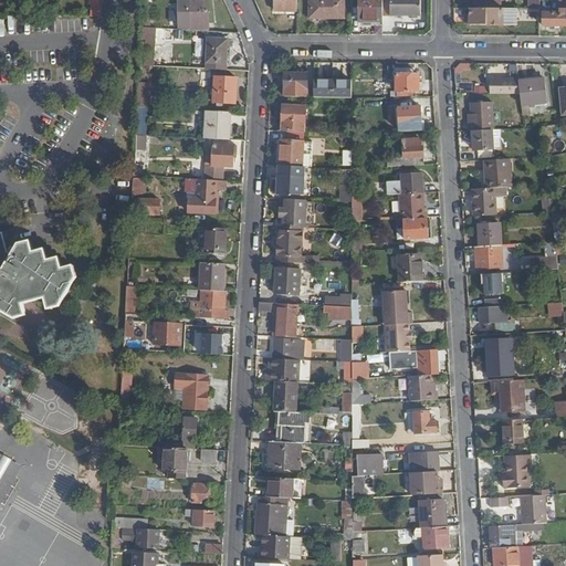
[(88,0),(88,14),(101,16),(101,0),(88,0)]
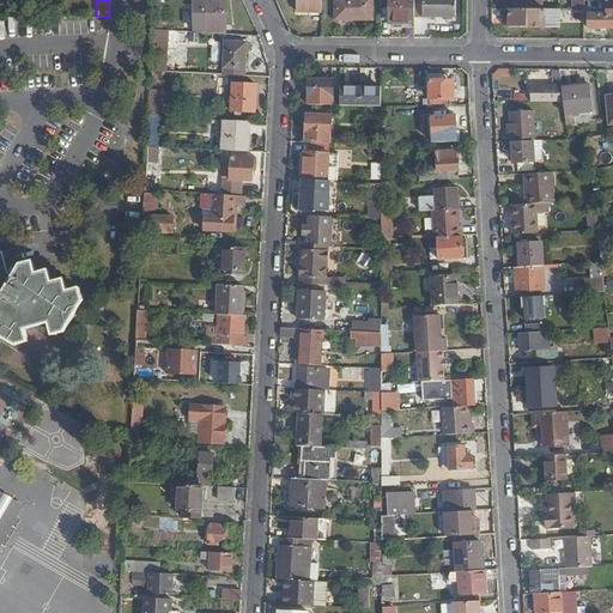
[(224,24),(224,0),(213,0),(205,0),(206,31),(224,32),(224,31),(232,31),(231,24),(224,24)]
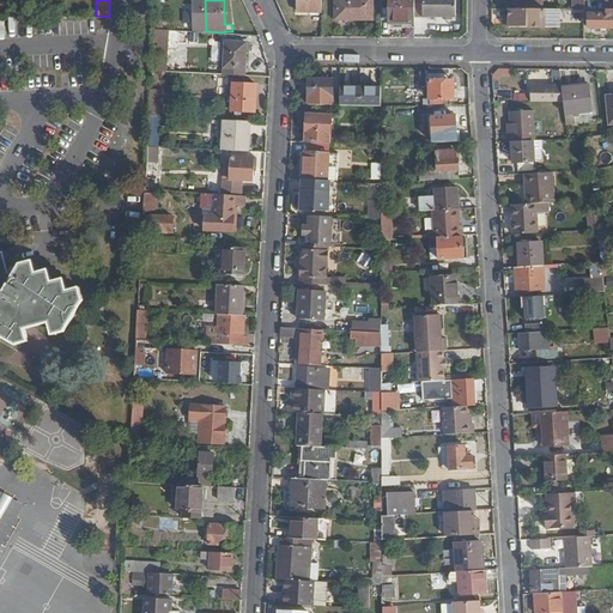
[(320,0),(296,0),(297,12),(321,13),(320,0)]
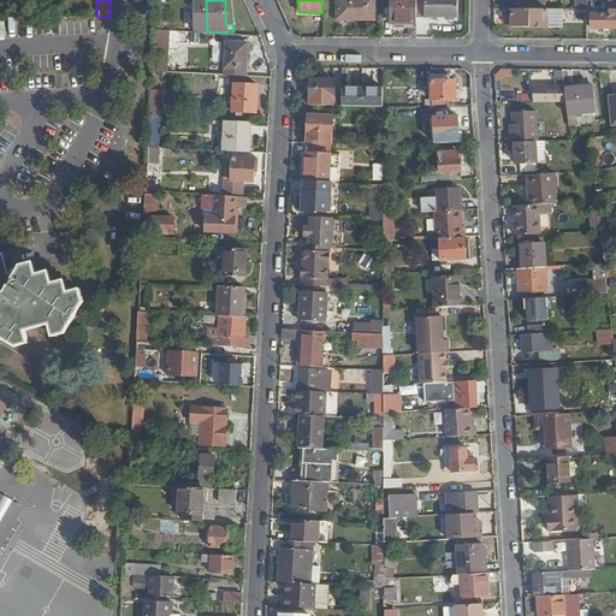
[(372,18),(372,0),(350,0),(350,19),(372,18)]
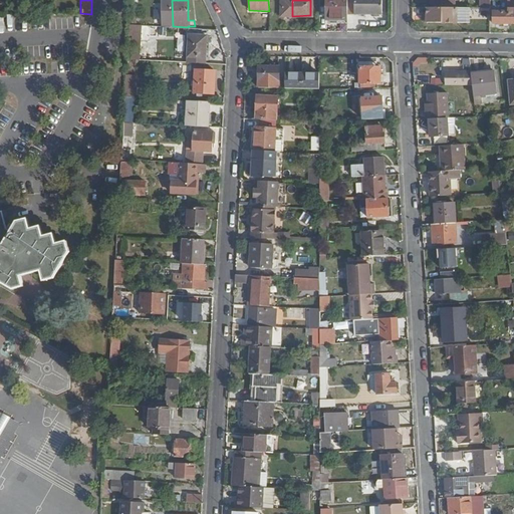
[(347,19),(346,0),(325,0),(325,19),(347,19)]
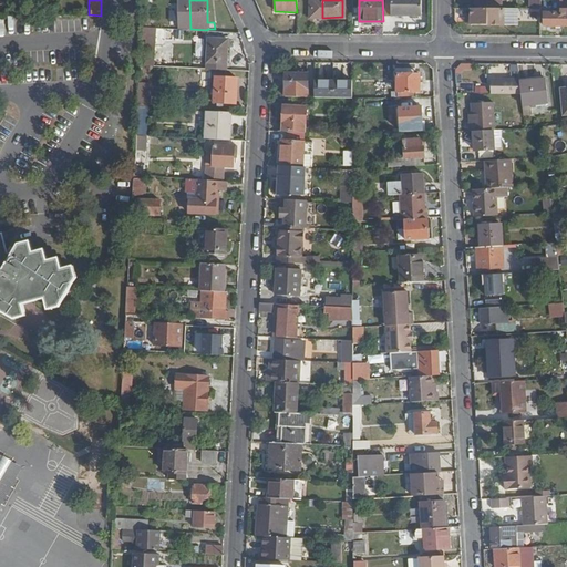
[(422,14),(422,0),(391,0),(391,14),(422,14)]
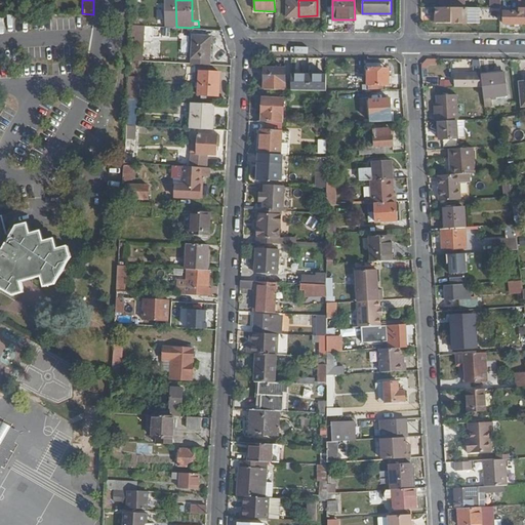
[(482,24),(482,7),(465,7),(443,7),(438,7),(438,23),(482,24)]
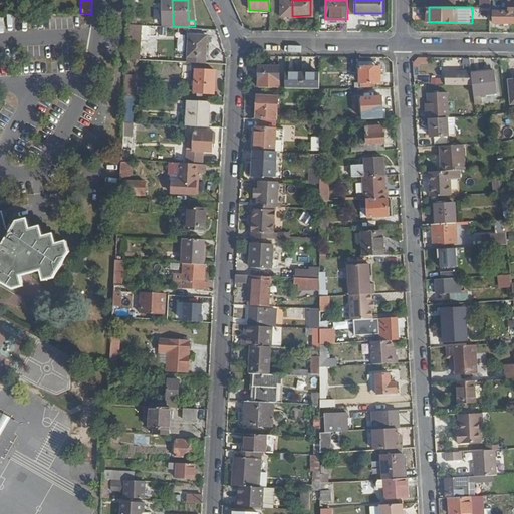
[(513,21),(513,8),(508,8),(508,11),(494,11),(494,22),(513,21)]
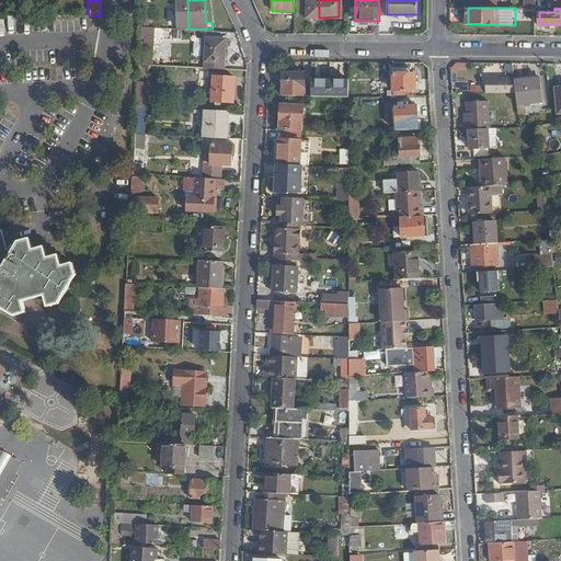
[(151,65),(153,26),(147,26),(141,25),(139,64),(151,65)]
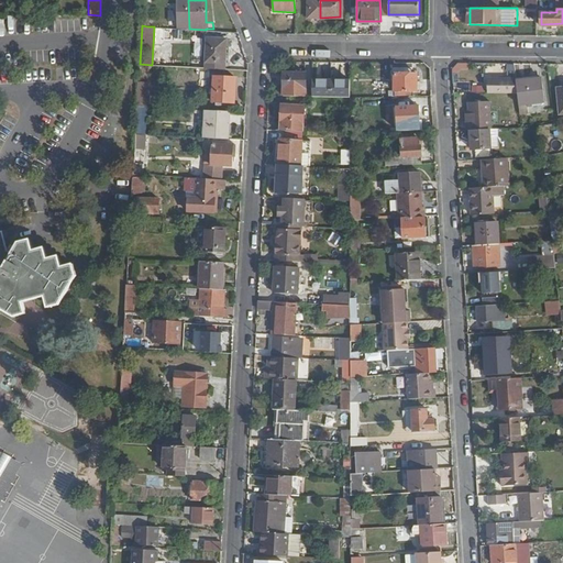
[(224,64),(227,39),(207,37),(205,62),(224,64)]
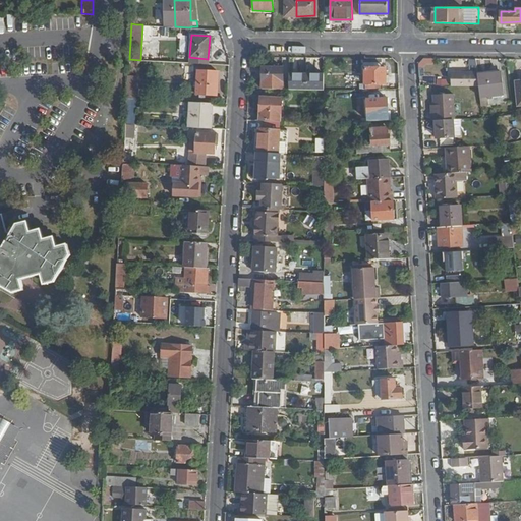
[(281,92),(282,68),(263,67),(263,91),(281,92)]
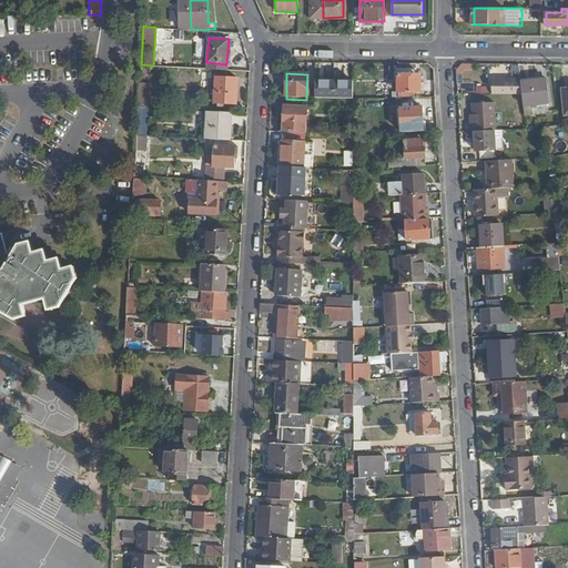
[(421,92),(421,75),(398,75),(398,100),(417,99),(417,92),(421,92)]
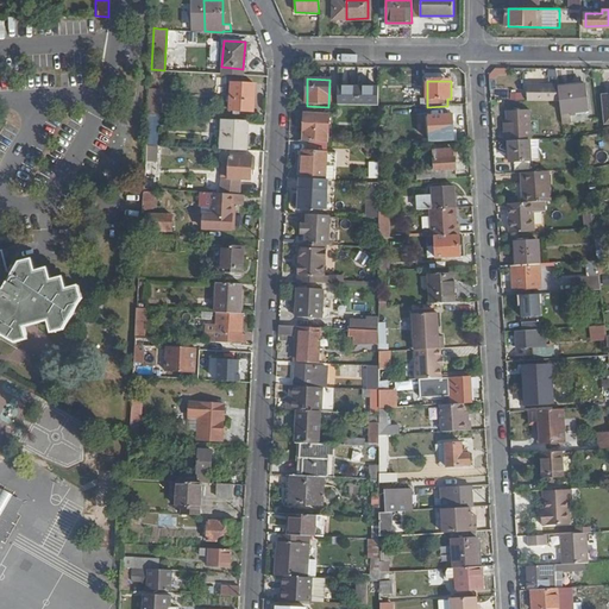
[(253,112),(255,85),(234,82),(233,111),(253,112)]
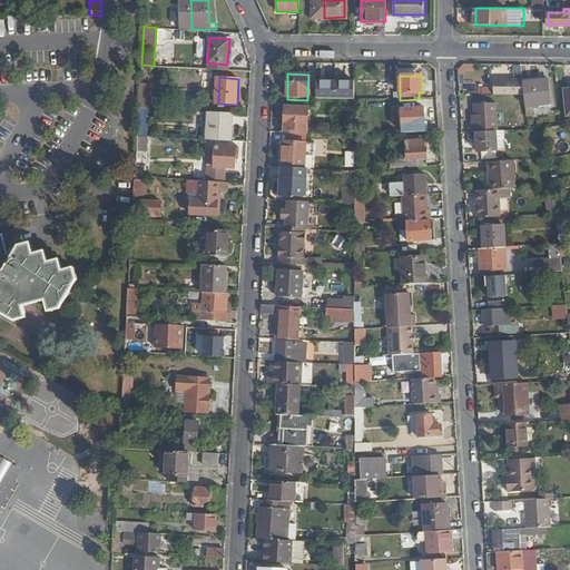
[(553,101),(551,78),(524,81),(526,95),(528,105),(553,101)]
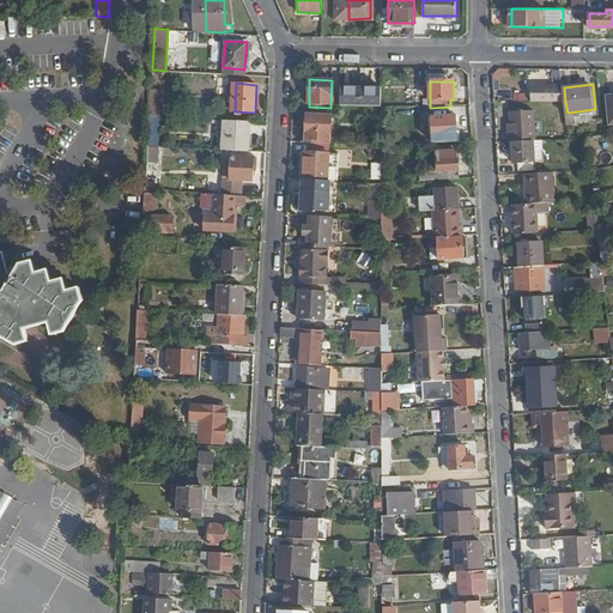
[(564,87),(564,86),(532,86),(530,101),(565,102),(564,87)]
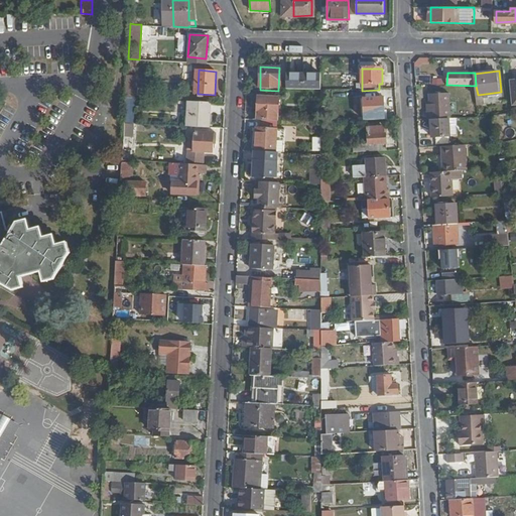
[(321,90),(321,75),(287,74),(286,89),(321,90)]
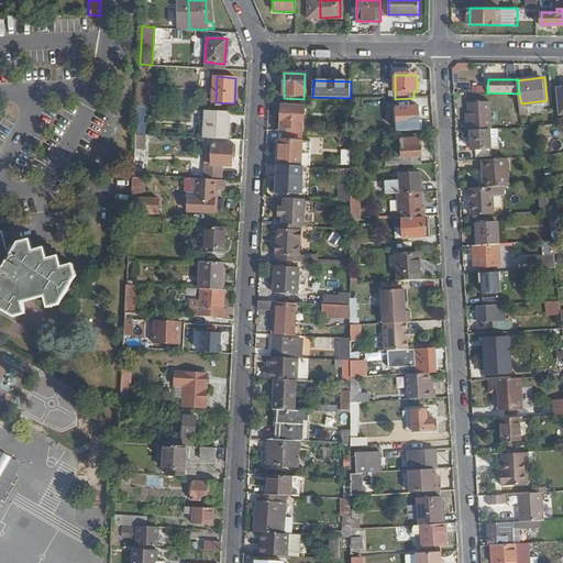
[(456,89),(468,91),(470,83),(457,80),(456,89)]
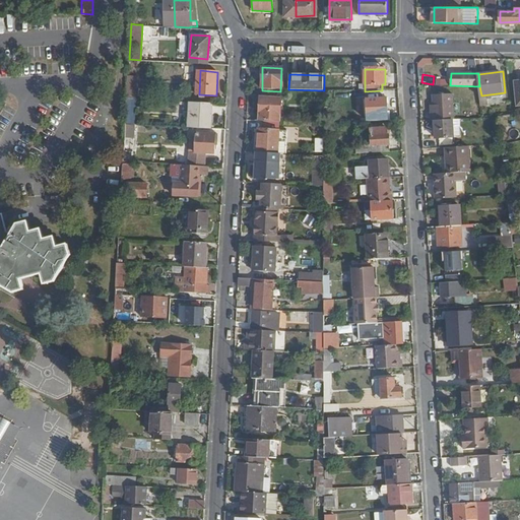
[(136,98),(136,86),(127,86),(127,98),(136,98)]
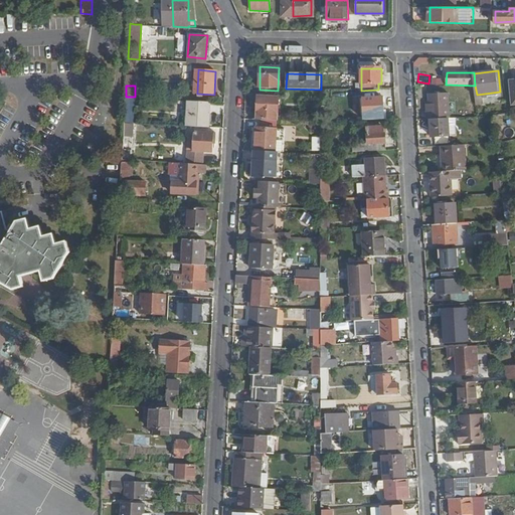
[(452,117),(450,93),(430,94),(431,110),(428,110),(428,119),(432,118),(449,117),(452,117)]
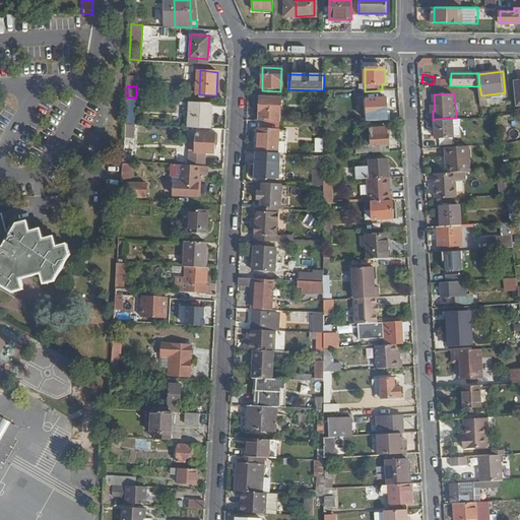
[(279,122),(280,99),(261,98),(260,121),(279,122)]
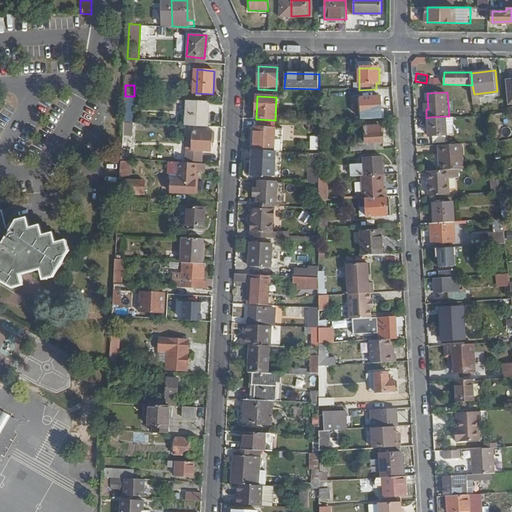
[(383,111),(382,99),(376,99),(376,96),(365,96),(366,112),(374,112),(374,120),(380,119),(379,112),(383,111)]
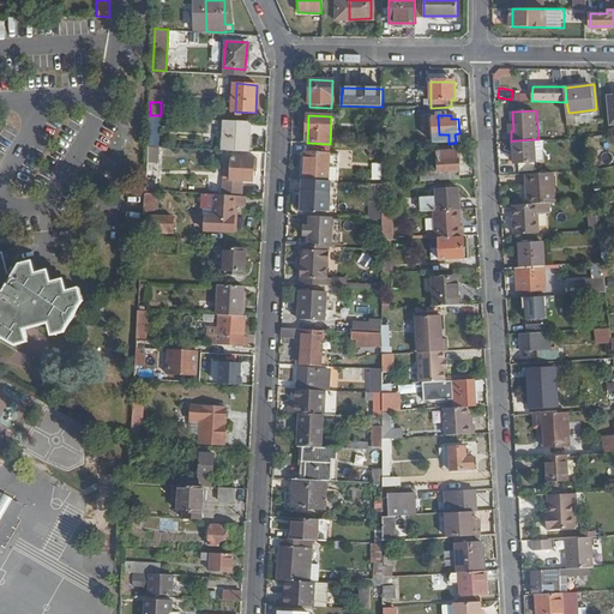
[(148,144),(158,145),(158,118),(148,118),(148,144)]
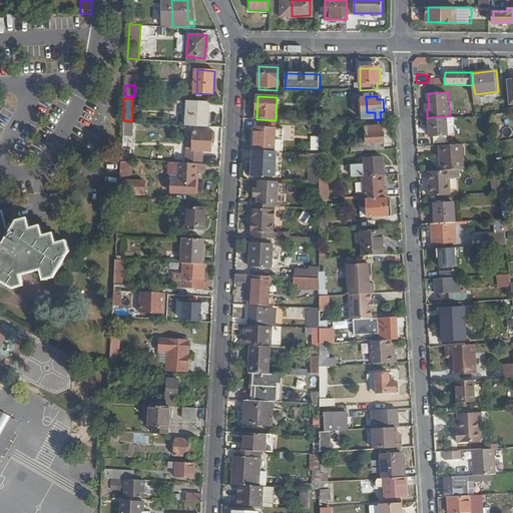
[(207,126),(209,101),(188,100),(186,125),(207,126)]
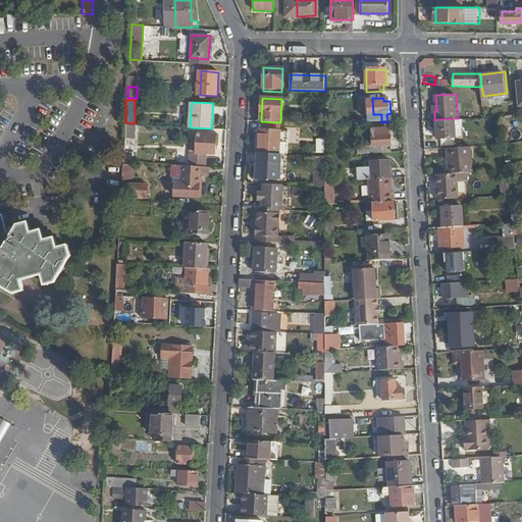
[(457,144),(455,118),(437,119),(438,138),(441,138),(441,145),(457,144)]
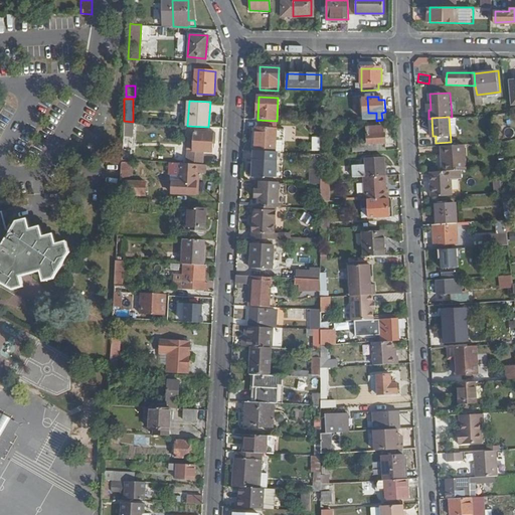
[(131,136),(133,124),(124,123),(123,135),(131,136)]
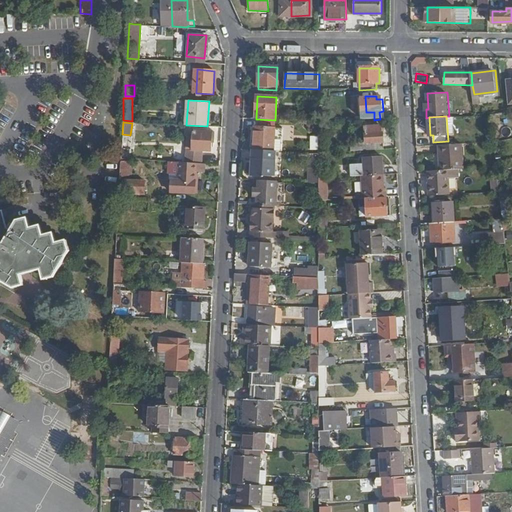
[(384,149),(384,133),(382,133),(382,126),(366,127),(367,142),(351,143),(351,151),(384,149)]
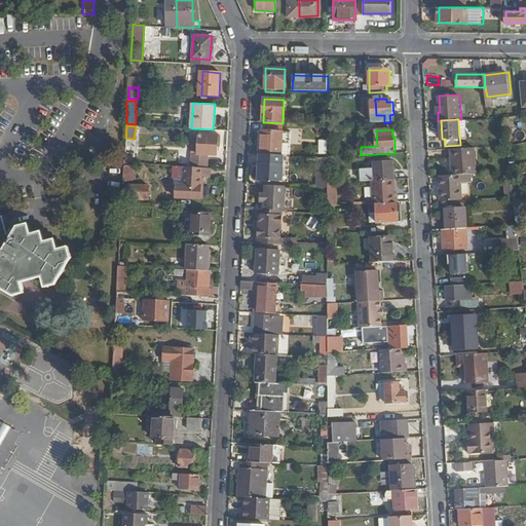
[(291,155),(292,133),(262,130),(261,154),(283,155),(291,155)]
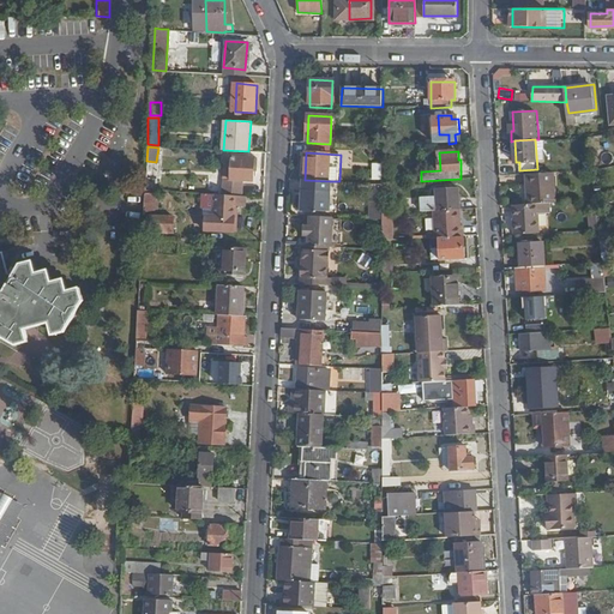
[(246,184),(247,163),(226,162),(224,181),(221,181),(220,194),(238,196),(238,182),(246,184)]
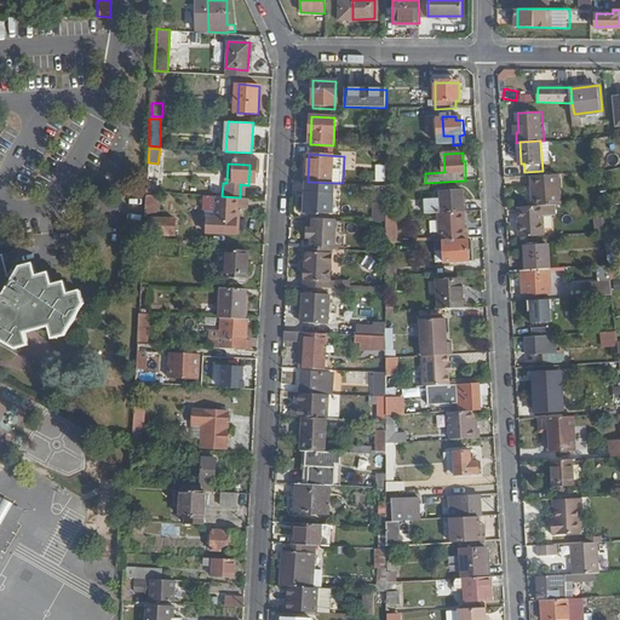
[(374,164),(374,181),(384,181),(384,164),(374,164)]
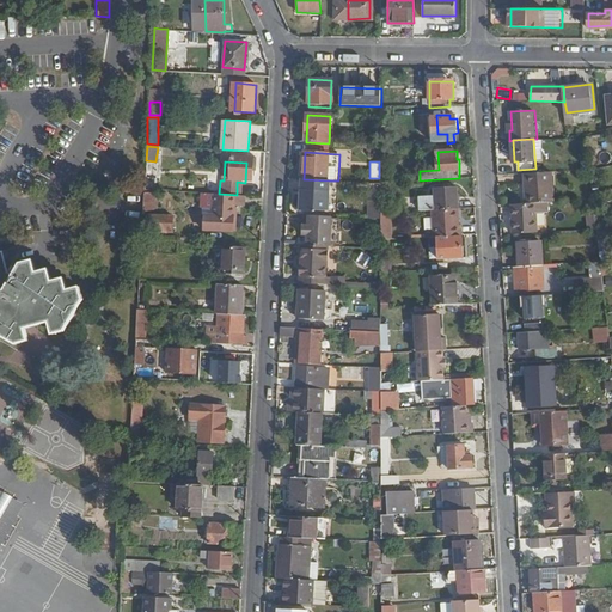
[(115,178),(118,172),(108,166),(99,179),(118,190),(123,183),(115,178)]
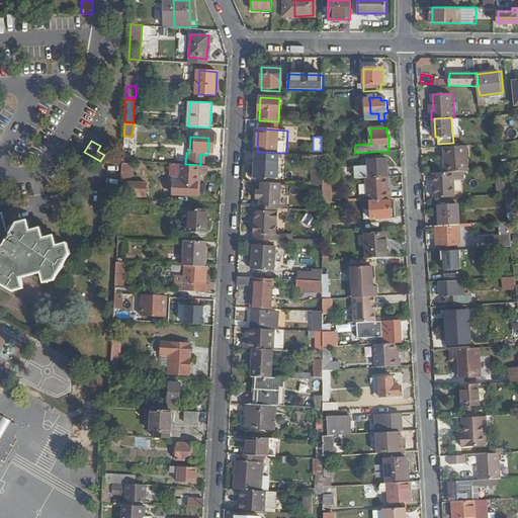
[(469,170),(468,145),(445,147),(446,172),(459,171),(469,170)]
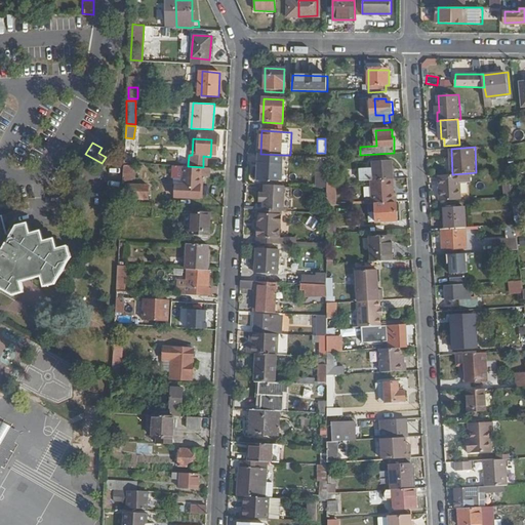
[(281,180),(282,155),(260,154),(259,154),(257,182),(270,182),(270,180),(281,180)]
